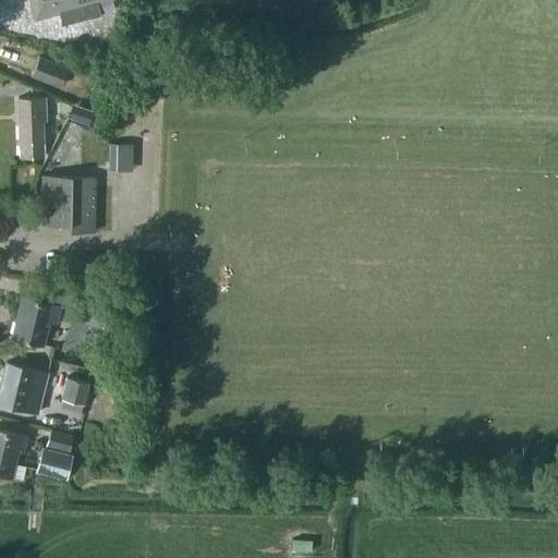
[(29,0),(35,19),(59,12),(62,24),(99,14),(96,1),(101,0),(29,0)]
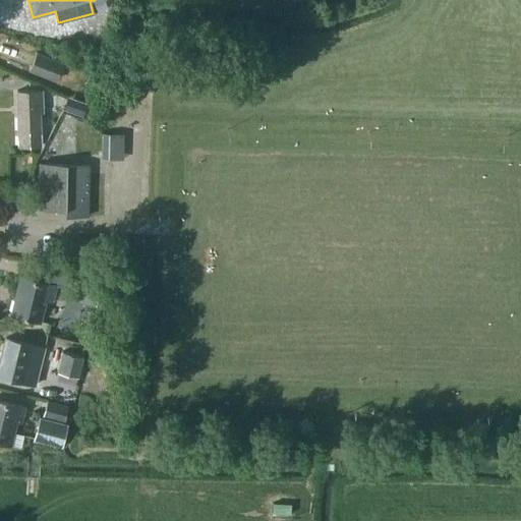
[(36,52),(29,69),(55,79),(62,62),(36,52)]
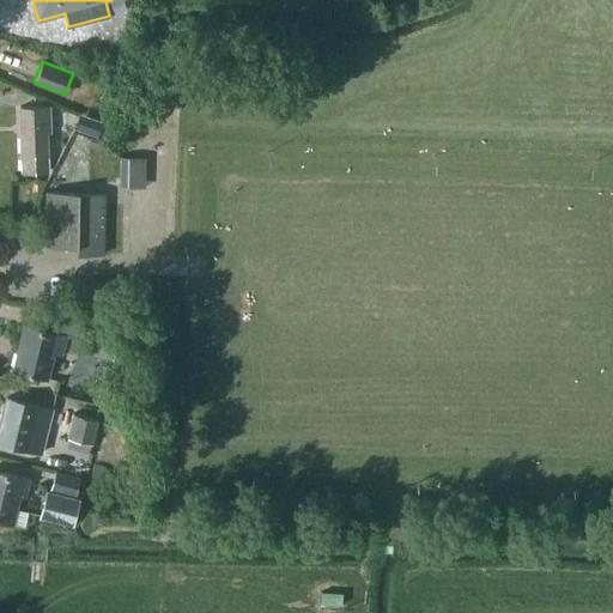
[(52,168),(52,155),(46,155),(44,133),(49,133),(49,105),(19,107),(22,173),(42,171),(42,169),(52,168)]
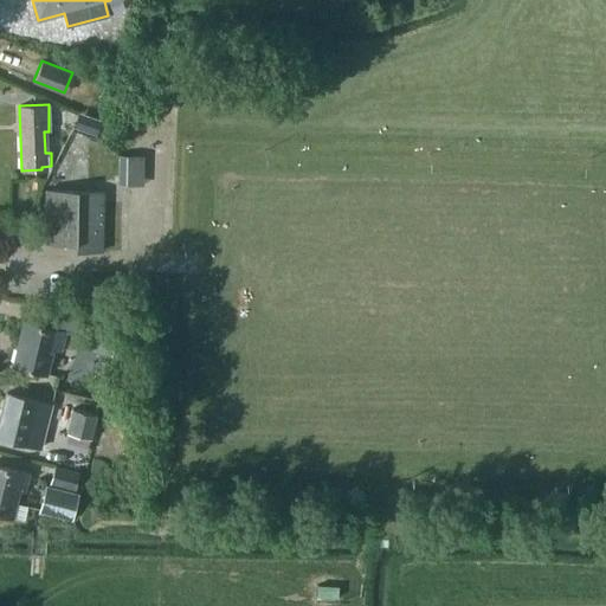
[(85,130),(98,135),(104,120),(91,115),(85,130)]
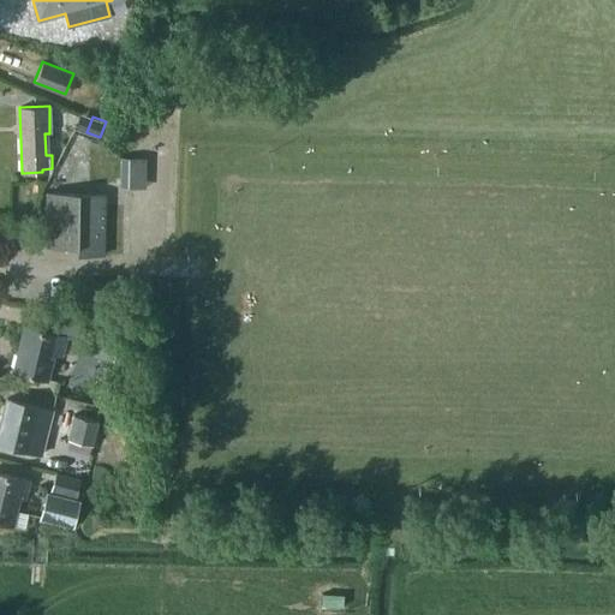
[(127,185),(148,185),(148,156),(129,155),(127,185)]
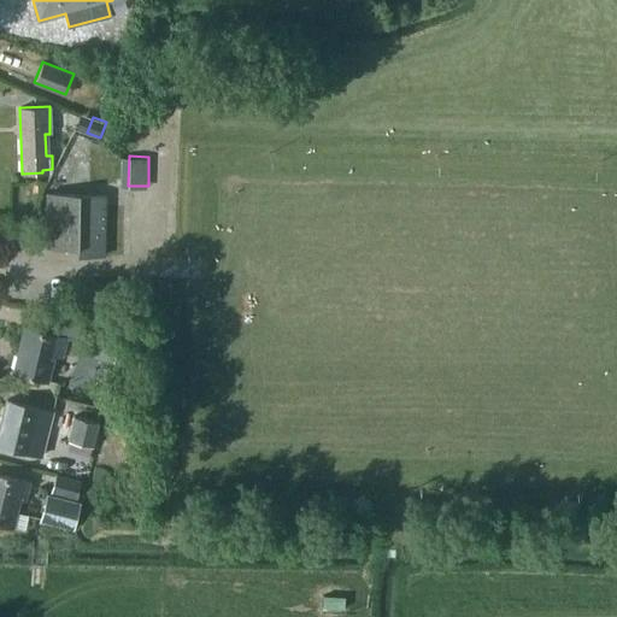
[(46,194),(46,221),(46,247),(76,247),(76,254),(103,256),(104,195),(78,195),(78,194),(46,194)]
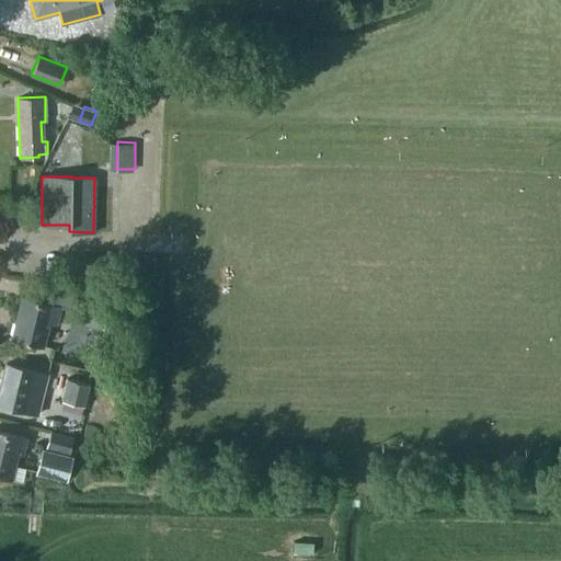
[(32,299),(22,297),(11,339),(43,346),(48,322),(56,324),(60,307),(68,309),(71,295),(35,286),(32,299)]
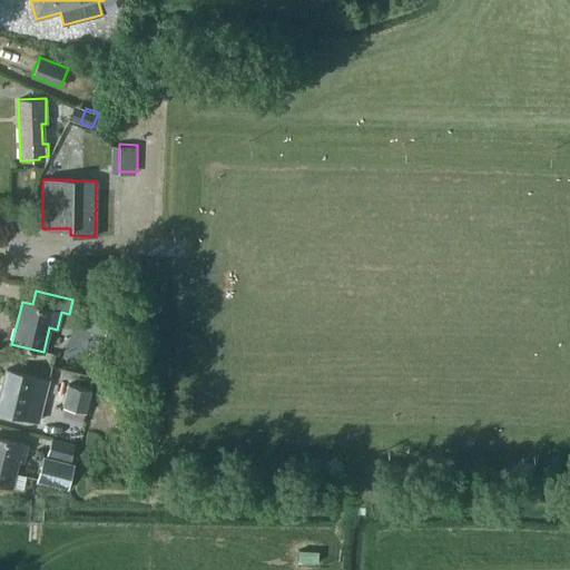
[(85,320),(106,325),(110,310),(88,304),(85,320)]
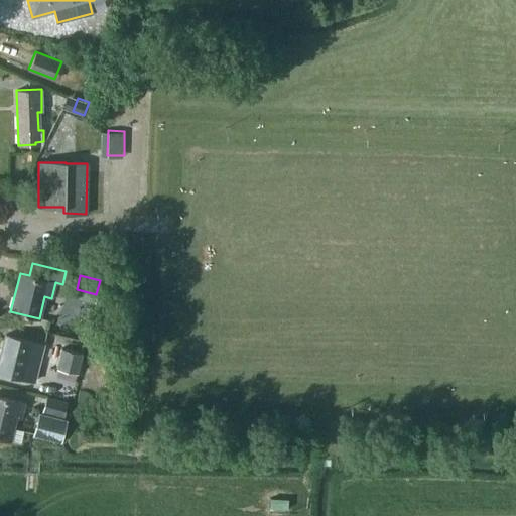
[(0,354),(0,372),(34,381),(43,344),(5,335),(0,354)]
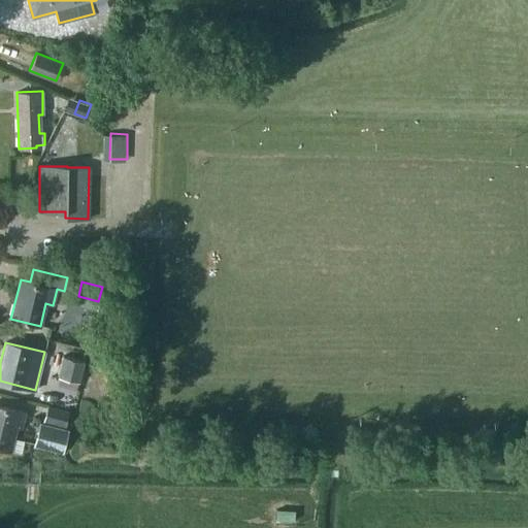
[(58,376),(78,382),(84,361),(63,356),(58,376)]
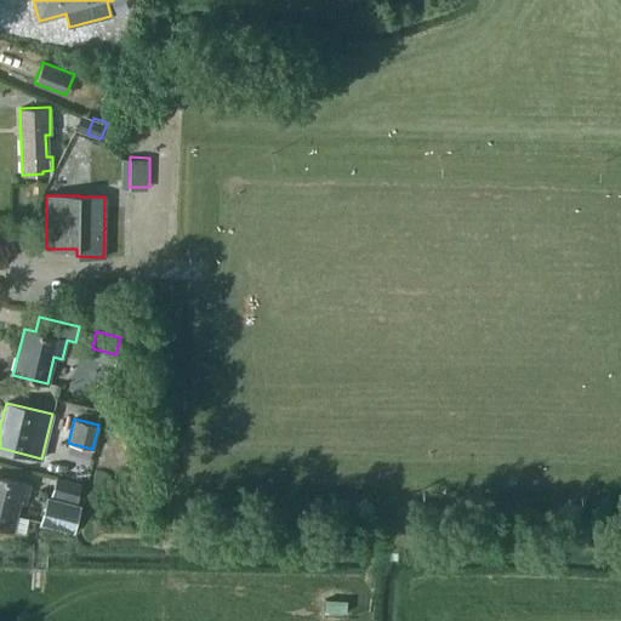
[(0,478),(0,525),(12,529),(18,501),(24,502),(28,485),(0,478)]
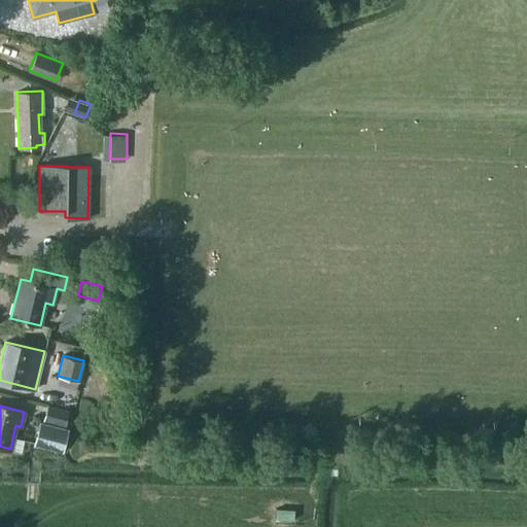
[(43,419),(64,424),(68,411),(47,406),(43,419)]
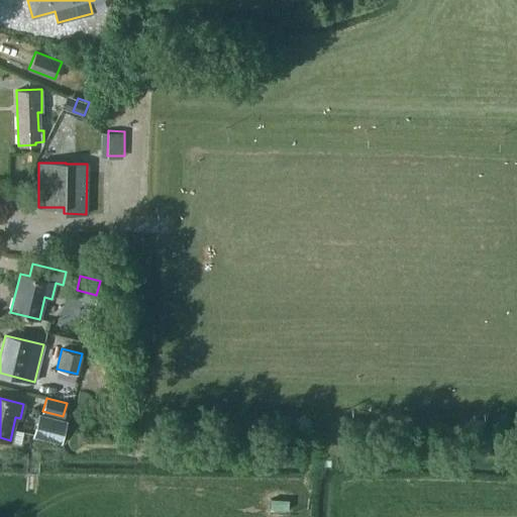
[(33,436),(61,442),(66,419),(39,413),(33,436)]
